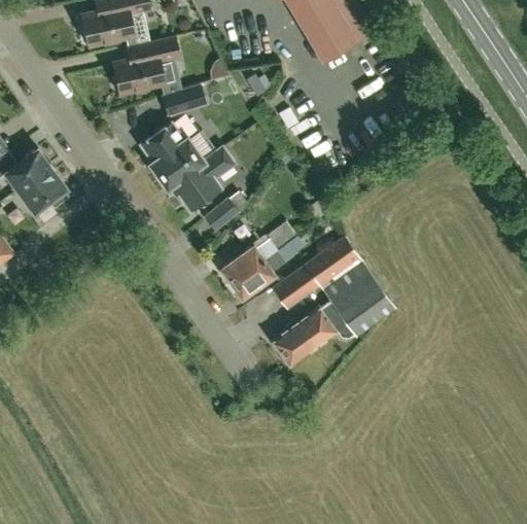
[(128,15),(131,15),(147,11),(145,0),(98,0),(95,1),(98,12),(82,16),(84,30),(82,31),(81,33),(83,43),(85,44),(89,44),(89,46),(133,37),(128,15)]
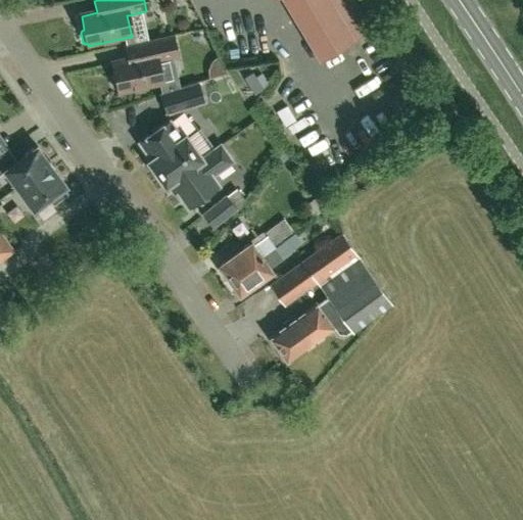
[(282,0),(320,61),(353,41),(328,0),(282,0)]
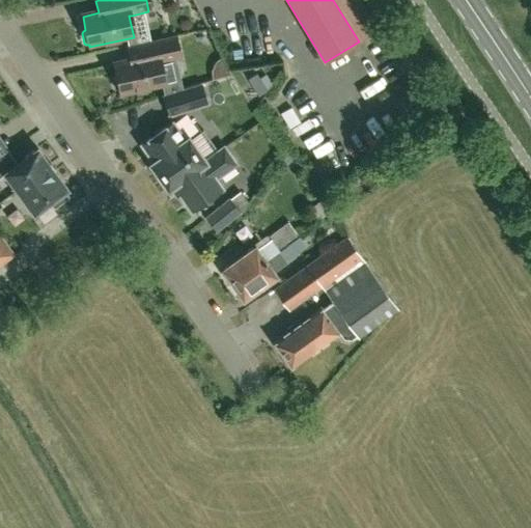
[(120,95),(132,92),(165,85),(160,64),(179,60),(175,38),(127,49),(130,61),(114,65),(116,79),(114,79),(112,82),(115,91),(117,93),(119,93),(120,95)]
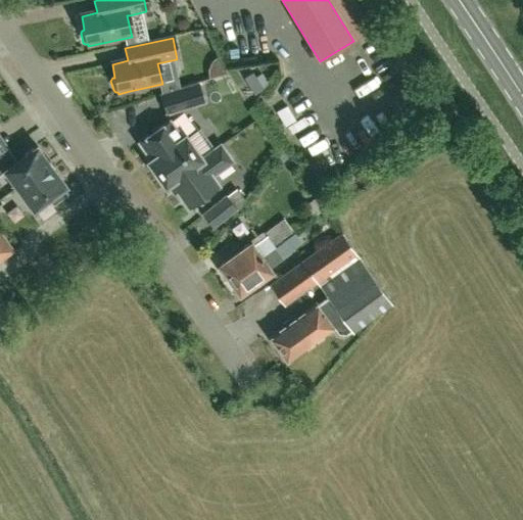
[(198,84),(159,96),(165,117),(205,104),(198,84)]
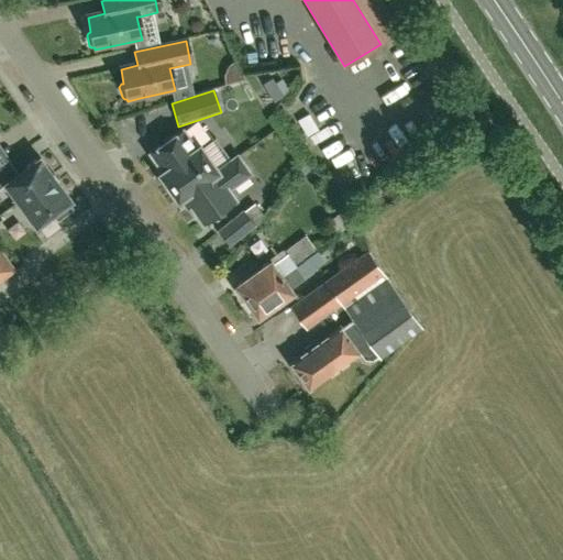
[(312,119),(301,125),(311,141),(322,134),(312,119)]
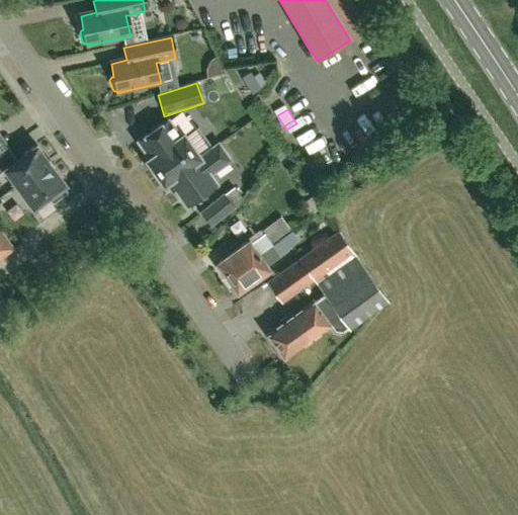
[(163,185),(219,146),(218,146),(199,159),(183,137),(179,139),(167,121),(138,142),(150,160),(147,162),(163,185)]
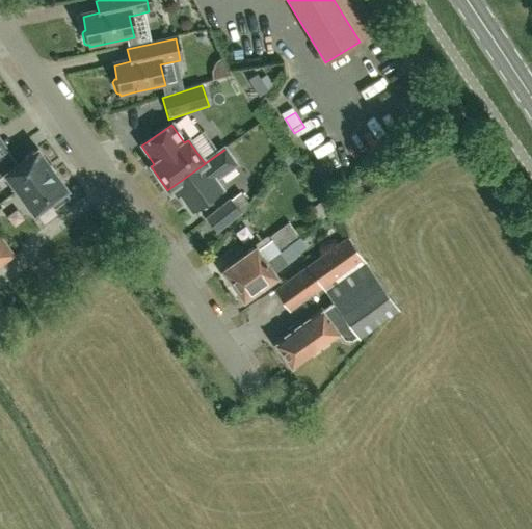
[(224,150),(167,190),(168,190),(174,187),(191,212),(222,190),(215,180),(236,166),(224,150)]
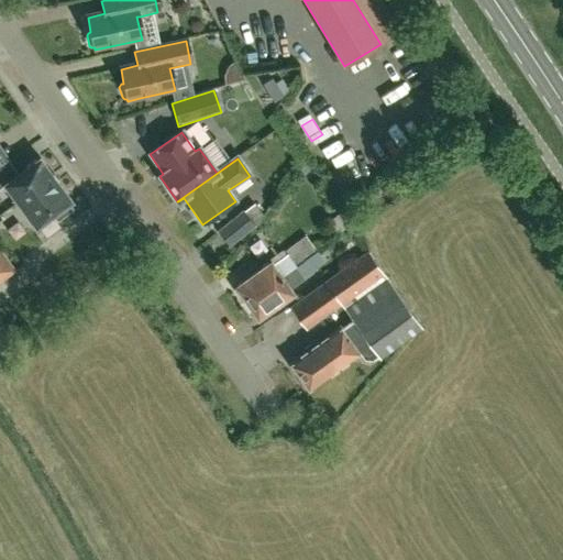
[(34,227),(35,229),(37,227),(52,216),(57,223),(72,212),(67,205),(68,204),(69,204),(70,202),(69,200),(69,201),(40,162),(41,162),(40,160),(37,161),(18,176),(6,184),(3,185),(6,187),(34,227)]
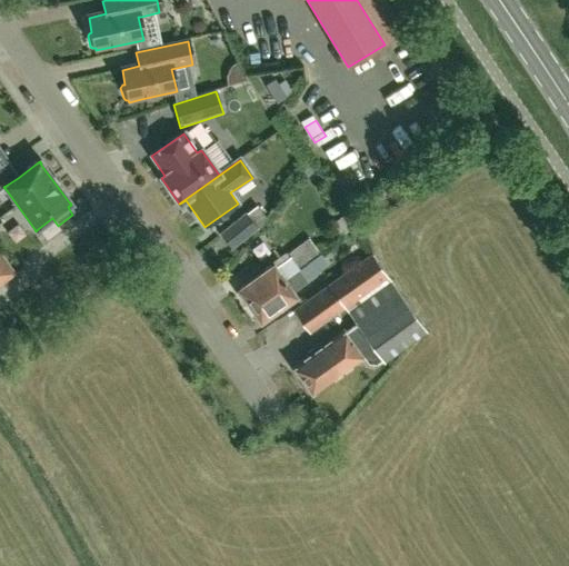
[(231,250),(257,229),(243,212),(218,235),(231,250)]
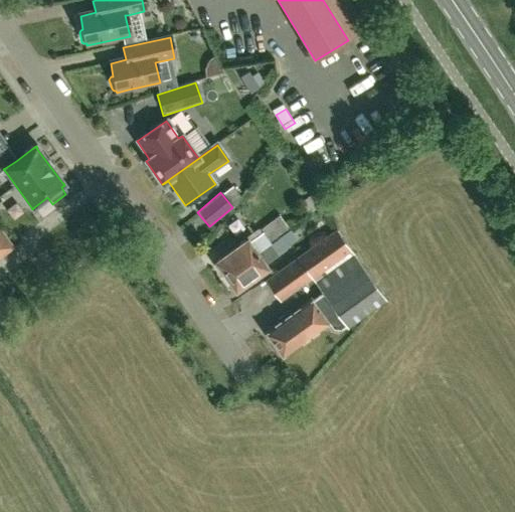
[(320,208),(311,196),(300,205),(309,217),(320,208)]
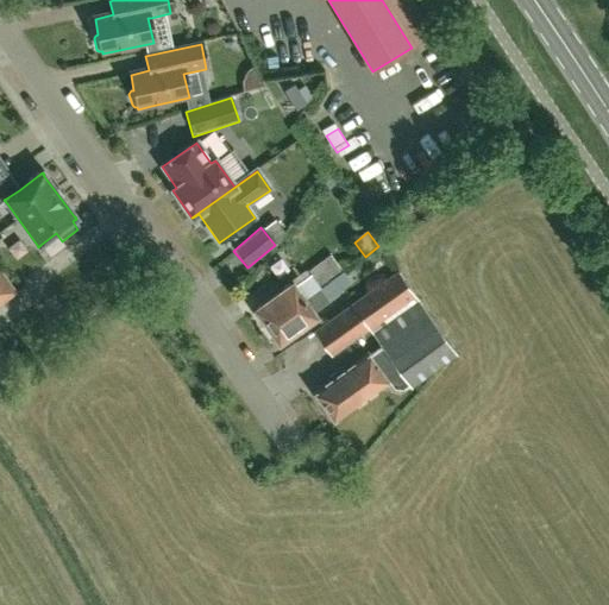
[(265,326),(343,273),(331,256),(306,272),(309,276),(295,287),(292,282),(253,309),(265,326)]
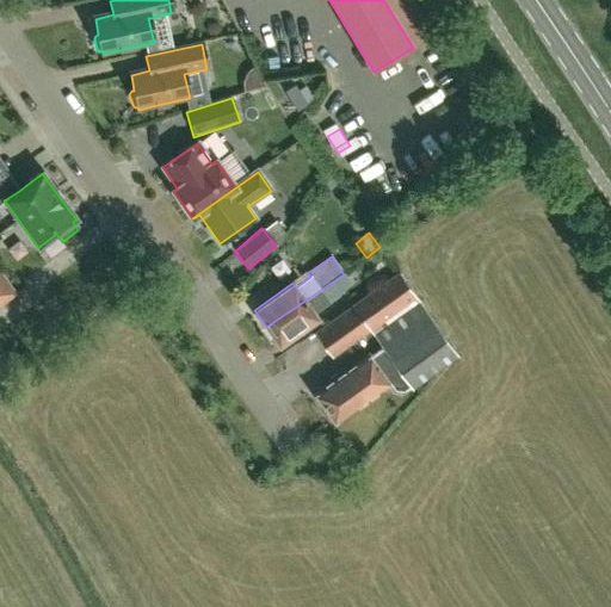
[(334,421),(386,384),(393,394),(405,394),(414,388),(413,385),(457,354),(420,302),(418,303),(399,272),(347,304),(312,334),(334,363),(370,333),(372,335),(382,348),(369,358),(368,355),(346,371),(345,369),(329,381),(331,383),(315,395),(334,421)]
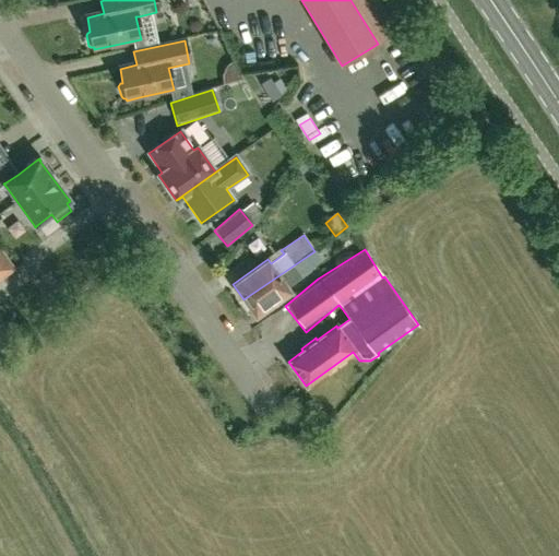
[(256,316),(290,291),(301,278),(301,276),(316,268),(307,257),(314,251),(244,299),(256,316)]
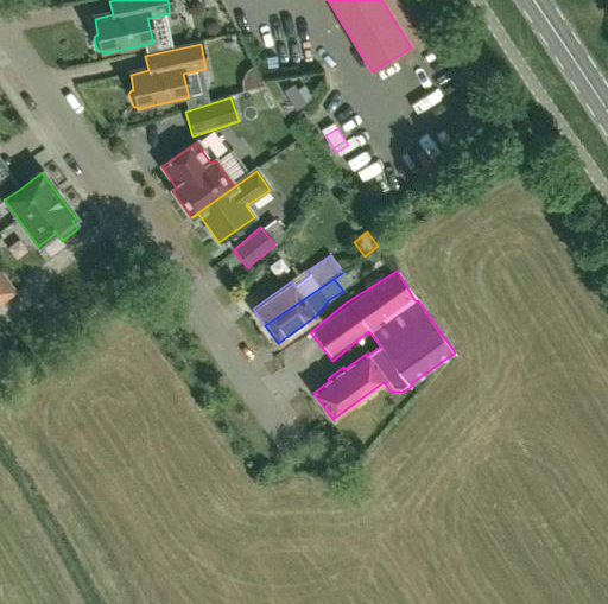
[(0,303),(12,294),(0,275),(0,303)]
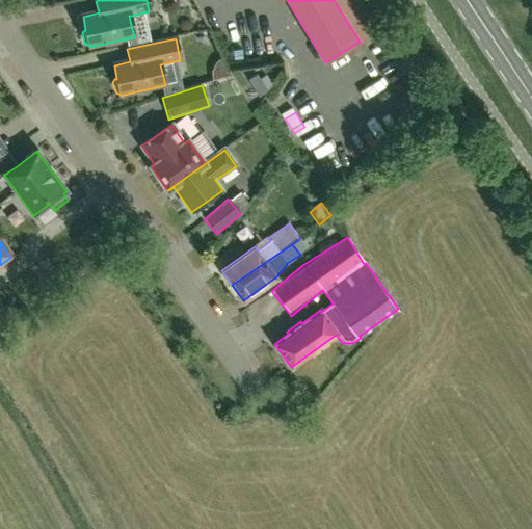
All buildings are outlined.
